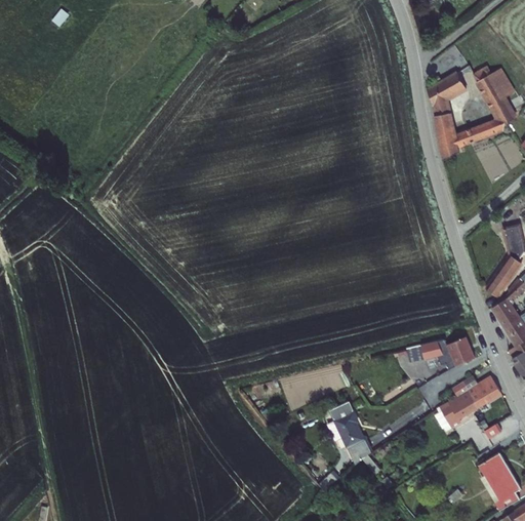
[(455,69),(426,87),(433,103),(436,117),(434,119),(442,160),(457,152),(455,144),(496,132),(496,129),(511,118),(499,98),(511,91),(498,70),(476,81),(495,117),(452,127),(445,96),(465,86),(455,69)]
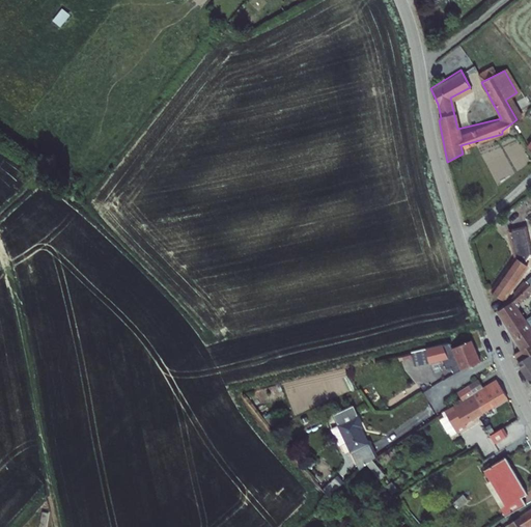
[(519,232),(506,239),(516,257),(519,254),(521,256),(520,258),(526,262),(530,256),(519,232)]
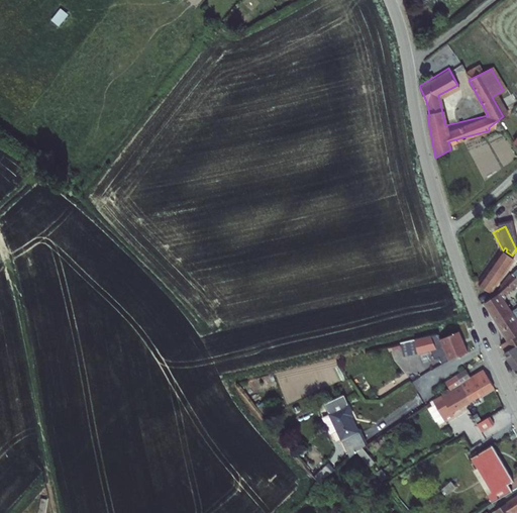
[(513,258),(512,255),(506,251),(507,249),(505,247),(503,250),(479,285),(489,292),(513,258)]
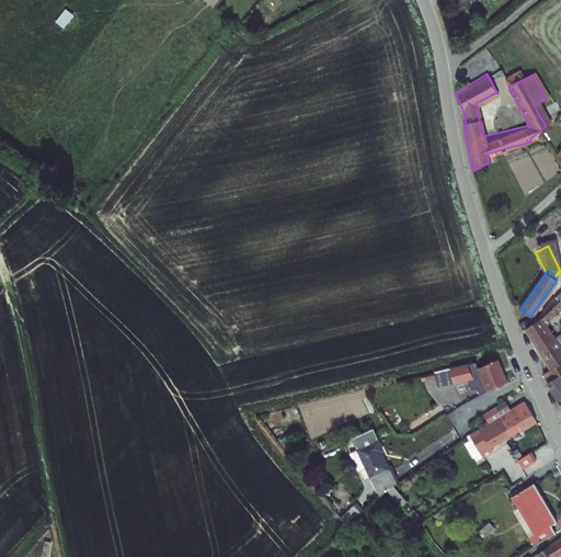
[(525,329),(550,367),(560,359),(560,344),(546,324),(560,302),(552,295),(537,316),(538,319),(525,329)]
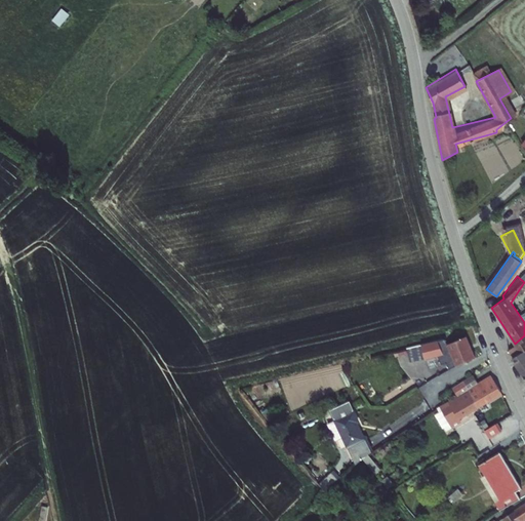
[(444,355),(449,365),(455,362),(456,364),(476,356),(467,335),(448,345),(451,352),(444,355)]
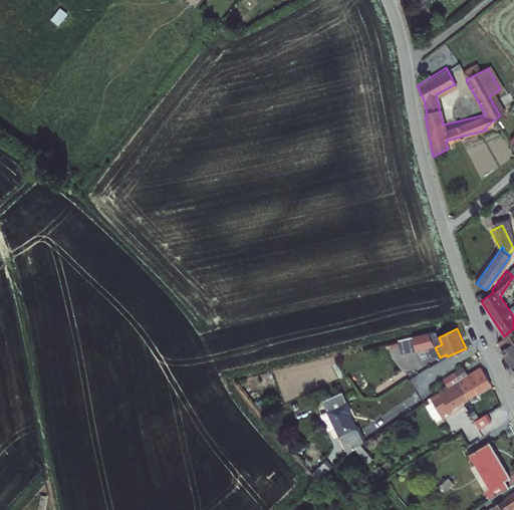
[(501,338),(504,347),(511,342),(513,340),(513,328),(504,336),(501,338)]
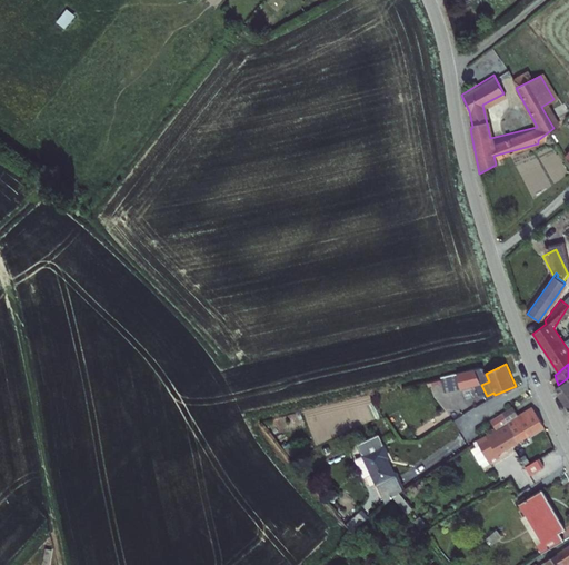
[(561,399),(568,408),(568,384),(566,379),(558,385),(565,397),(561,399)]
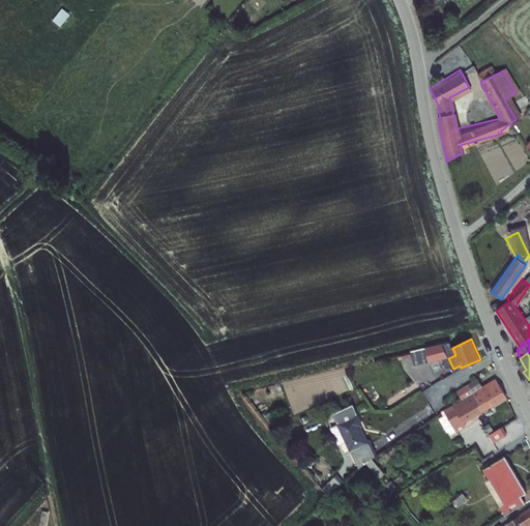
[(505,398),(497,379),(483,387),(477,377),(466,384),(482,411),(505,398)]
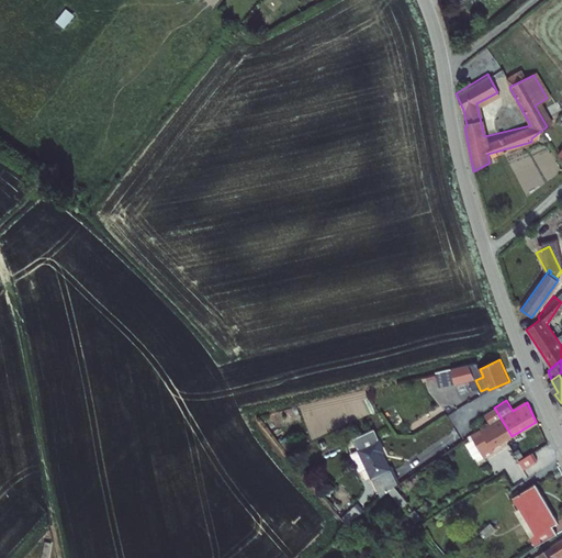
[(480,433),(491,449),(512,436),(494,408),(484,414),(492,425),(480,433)]
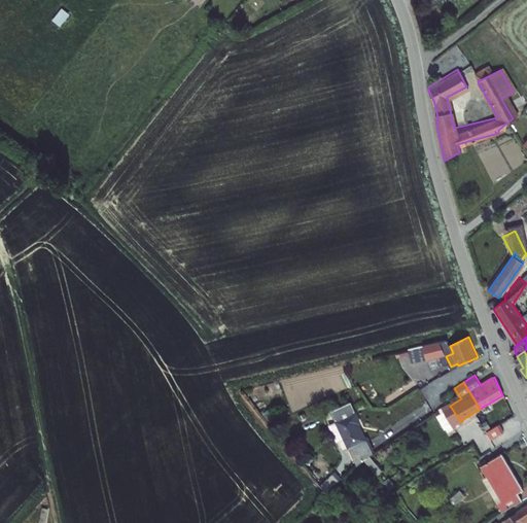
[(460,421),(450,406),(441,411),(444,415),(438,418),(447,432),(453,428),(461,423),(460,421)]
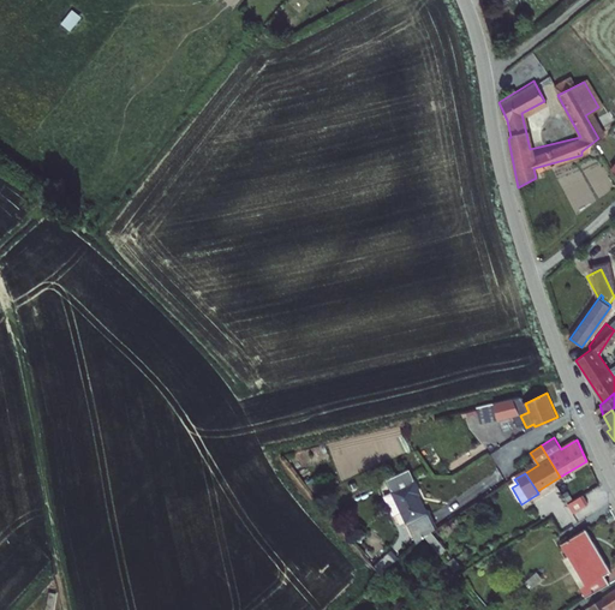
[(413,482),(390,492),(399,512),(415,544),(434,530),(427,514),(424,515),(415,496),(419,494),(413,482)]
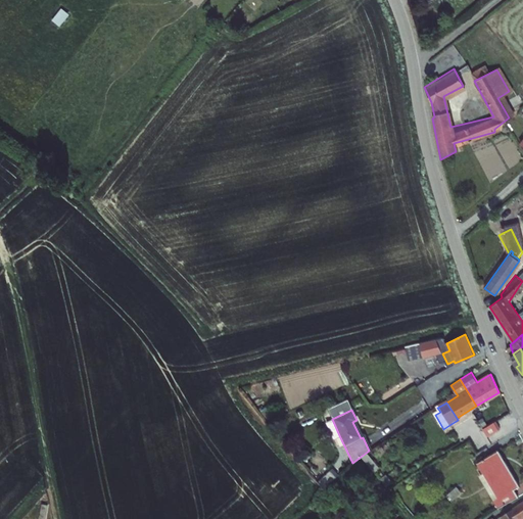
[(333,438),(339,435),(332,419),(326,422),(333,438)]
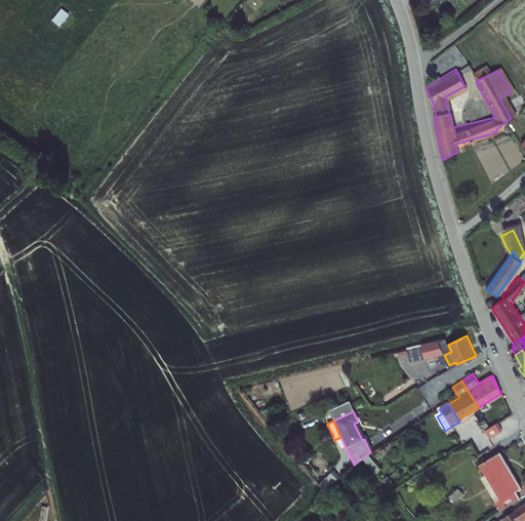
[(496,423),(484,431),(489,438),(501,431),(496,423)]
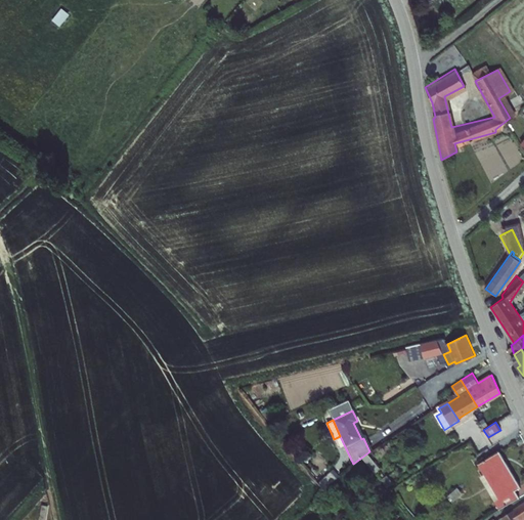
[(520,488),(498,451),(477,465),(498,500),(494,503),(497,509),(518,497),(514,490),(520,488)]
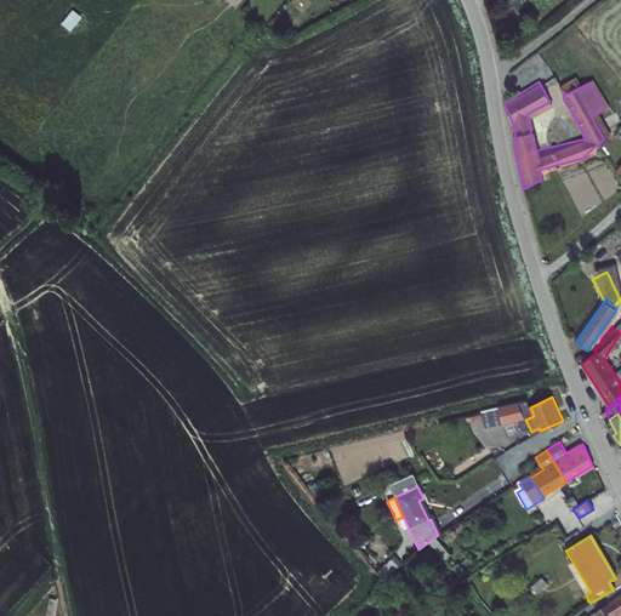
[(374,575),(381,583),(399,568),(392,560),(374,575)]
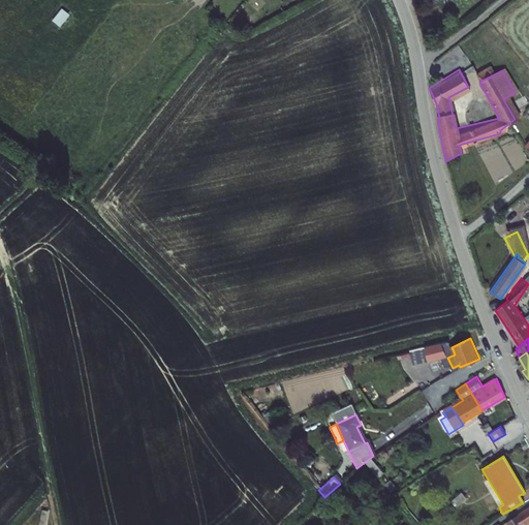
[(528,507),(506,522),(508,524),(527,524),(528,523),(528,507)]
